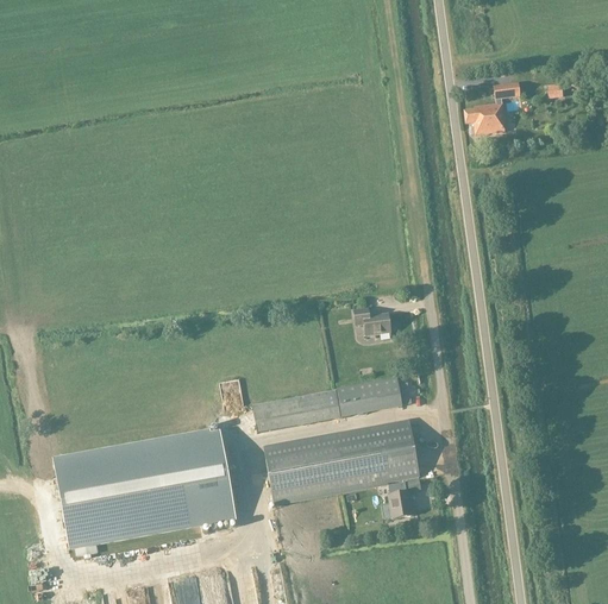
[(474,107),(465,108),(467,120),(476,120),(476,131),(505,129),(503,120),(505,120),(503,112),(503,102),(503,96),(522,94),(520,80),(495,83),(497,102),(474,105),(474,107)]
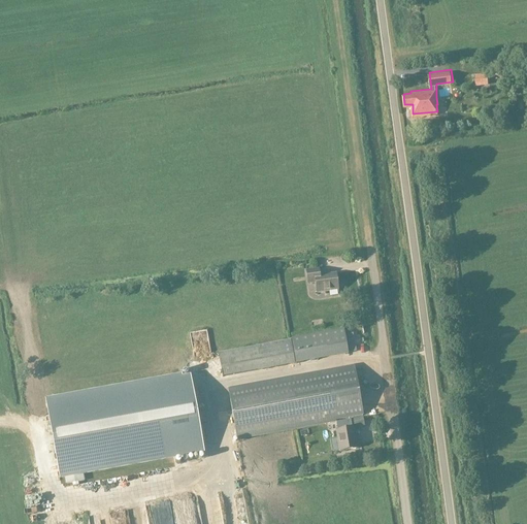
[(475,72),(476,83),(489,82),(488,71),(475,72)]
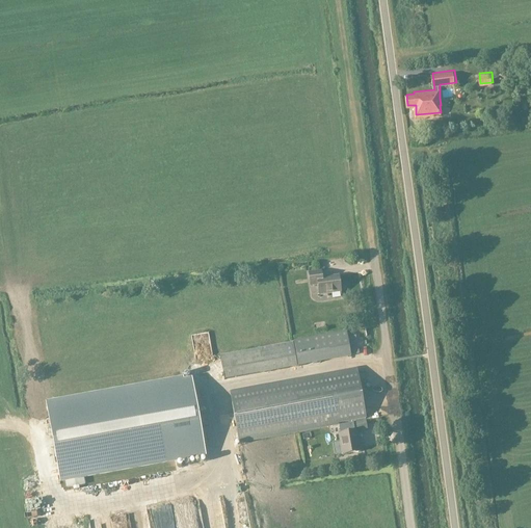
[(522,102),(525,110),(530,108),(530,103),(529,99),(522,102)]
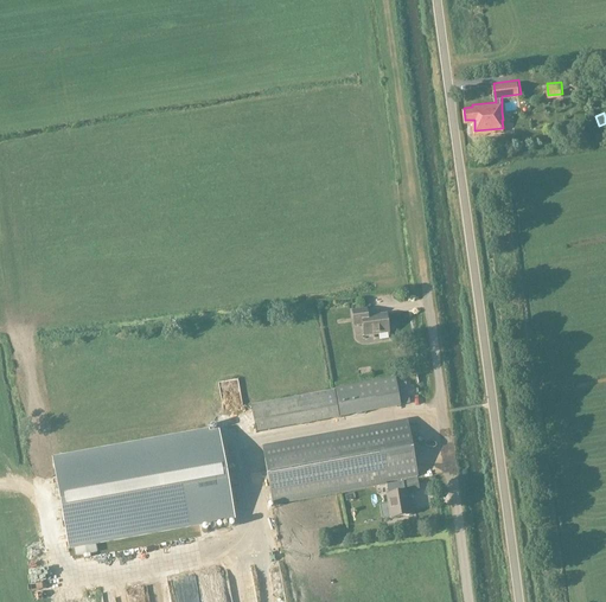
[(364,332),(390,328),(387,309),(369,313),(368,305),(352,307),(355,321),(363,320),(364,332)]
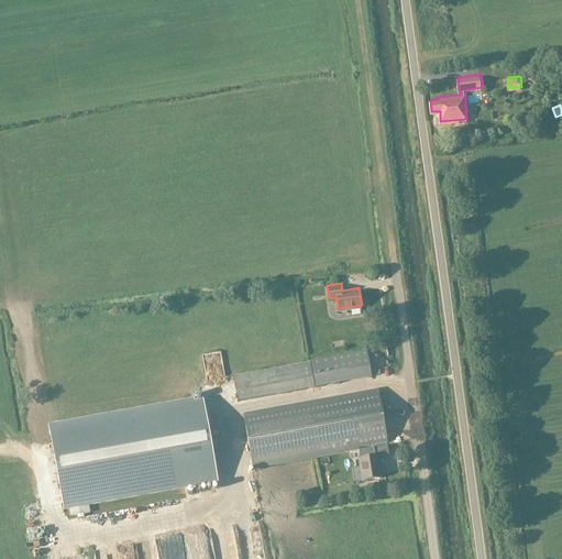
[(310,380),(301,336),(234,348),(243,392),(310,380)]
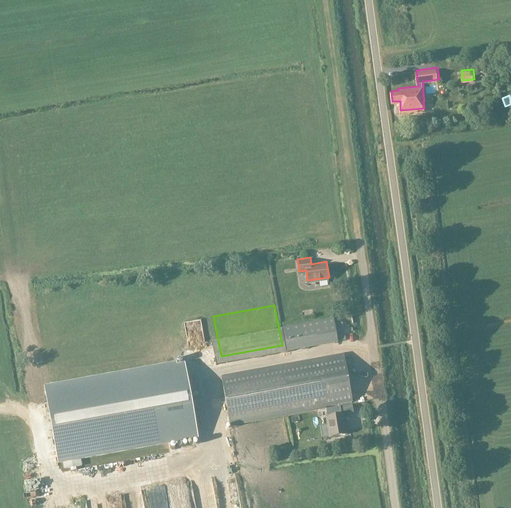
[(333,319),(337,337),(342,336),(338,318),(333,319)]
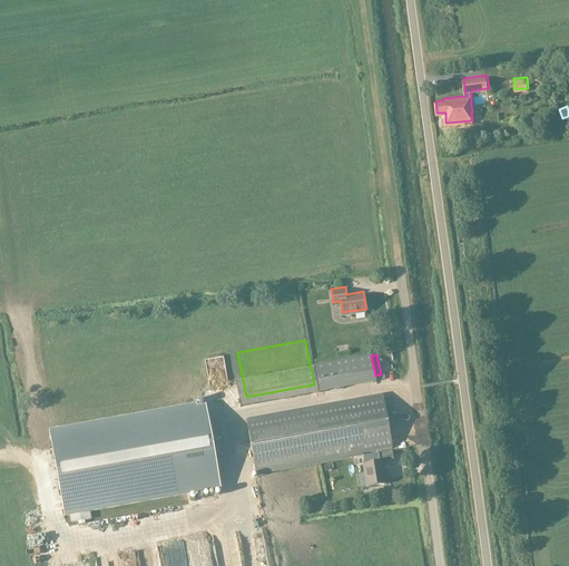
[(384,392),(339,401),(247,418),(256,469),(364,452),(363,450),(393,446),(384,392)]
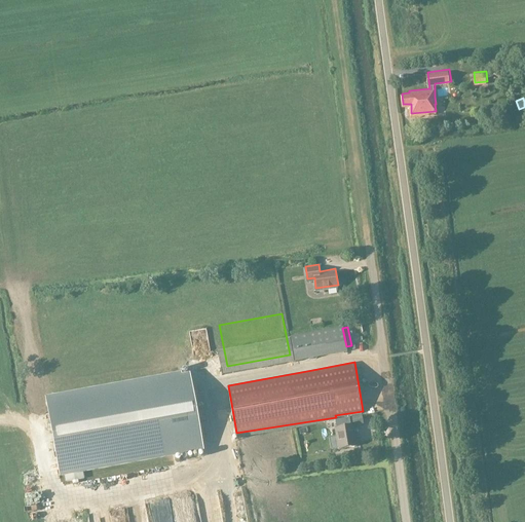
[(190,371),(46,397),(60,471),(203,445),(190,371)]
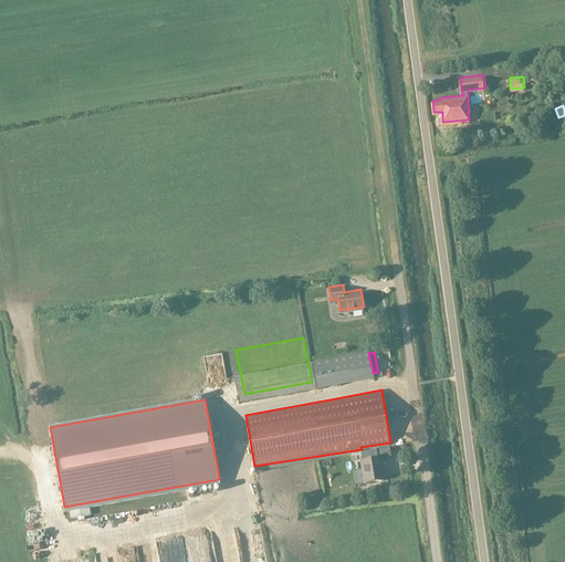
[(391,453),(390,444),(378,446),(379,454),(386,453),(386,454),(391,453)]
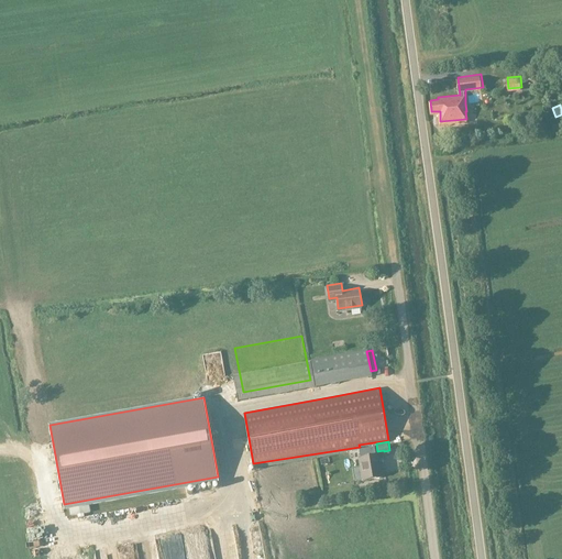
[(375,444),(360,446),(361,455),(360,456),(363,478),(383,474),(378,451),(376,452),(375,444)]
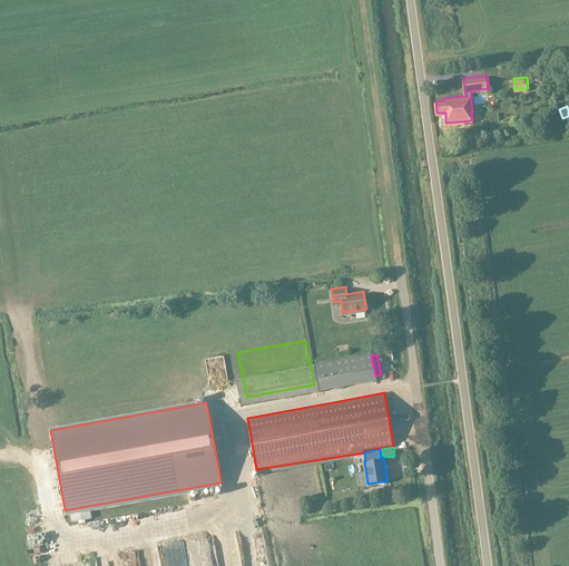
[(1,496),(7,498),(12,486),(8,484),(1,496)]
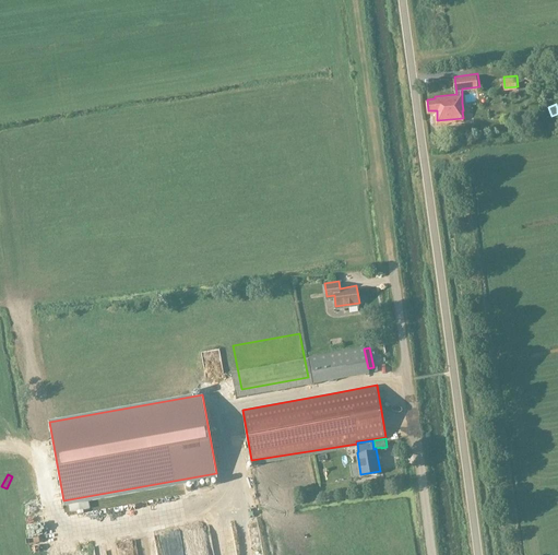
[(169,492),(173,503),(185,500),(182,488),(169,492)]
